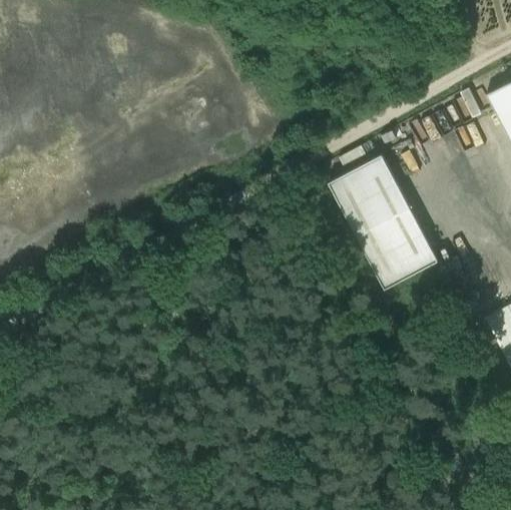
[(510,82),(484,96),(510,146),(510,82)]
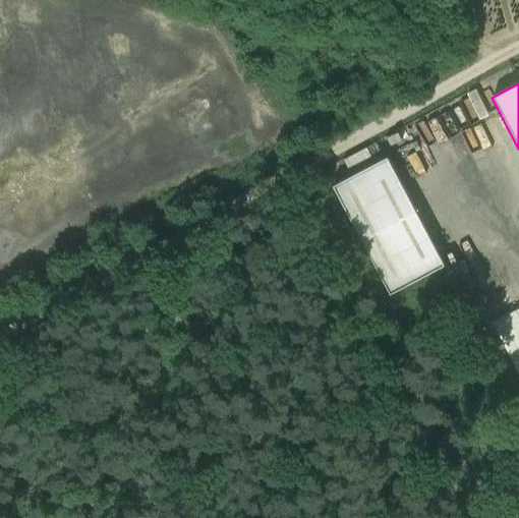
[(387,158),(332,187),(390,295),(444,267),(387,158)]
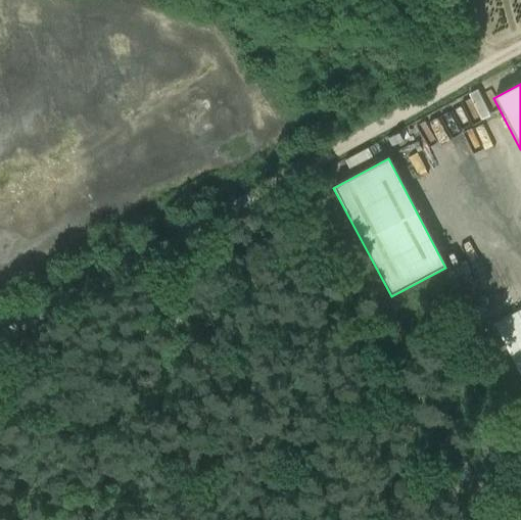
[(448,252),(455,262),(463,255),(464,257),(470,253),(464,242),(448,252)]
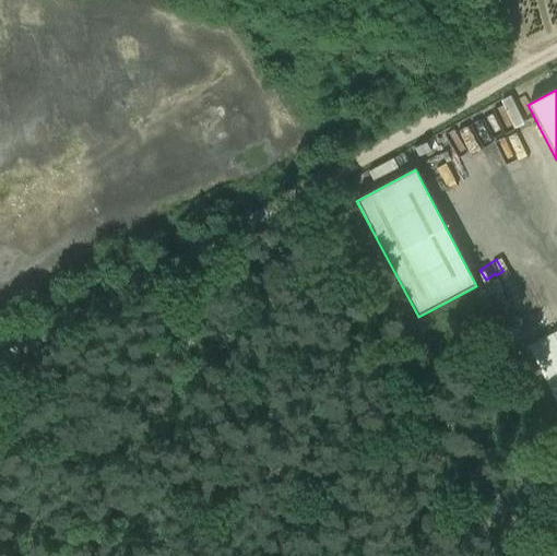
[(556,333),(525,349),(556,410),(556,333)]
